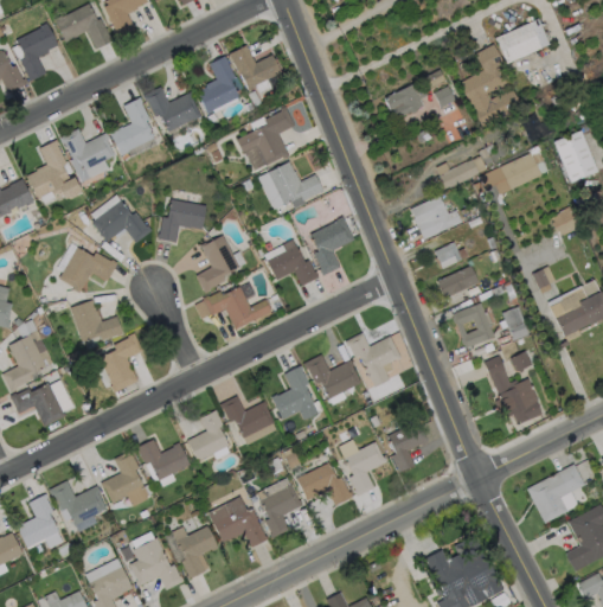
[(120,37),(119,37),(103,7),(108,5),(106,0),(146,0),(147,1),(136,7),(138,8),(128,14),(135,29),(120,37)]
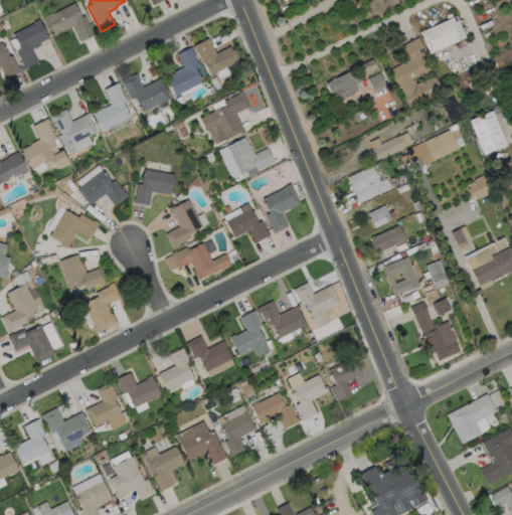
[(75,3),(82,17),(86,15),(93,30),(94,30),(96,34),(81,41),(73,25),(65,29),(66,30),(56,35),(46,16),(52,13),(53,14),(75,3)]
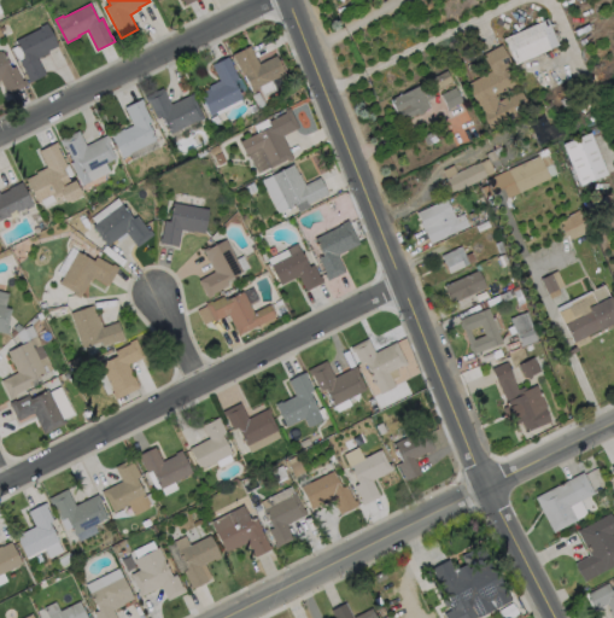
[(560,45),(516,64),(504,39),(549,18),(560,45)]
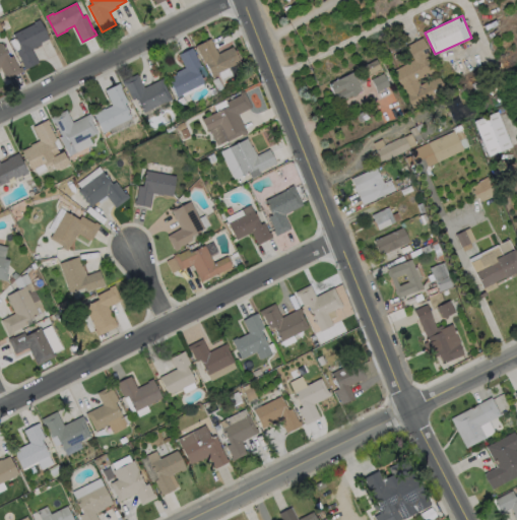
[(39,63),(25,69),(22,65),(23,65),(16,51),(20,49),(13,34),(36,23),(35,22),(40,19),(50,39),(41,43),(42,45),(33,49),(39,63)]
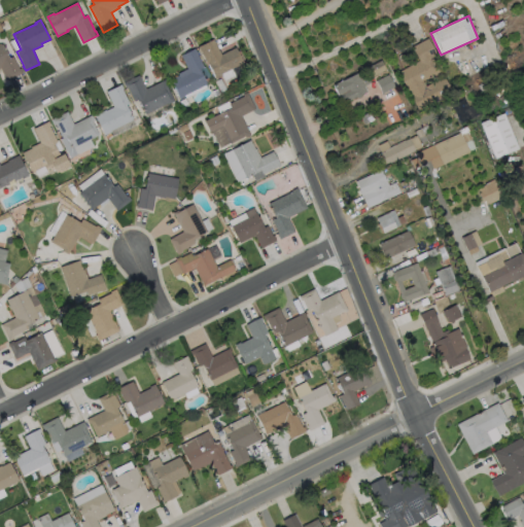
[(424,81),(427,85),(433,82),(433,83),(445,77),(453,91),(439,98),(438,95),(431,99),(433,102),(420,110),(399,72),(420,60),(413,46),(429,38),(439,55),(434,57),(443,71),(424,81)]
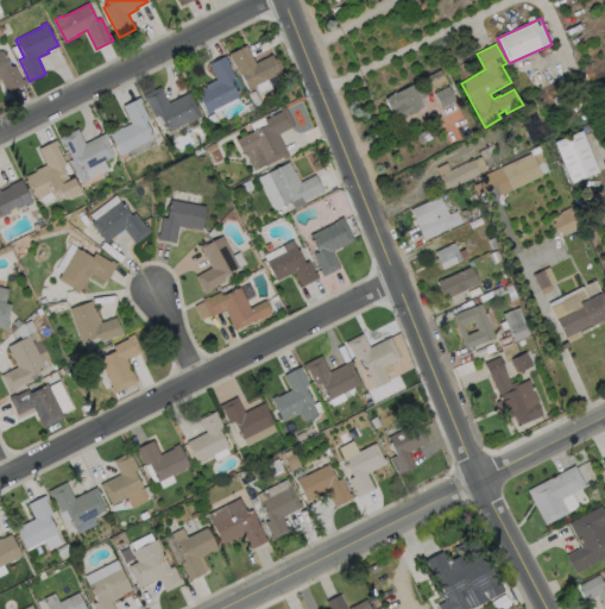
[(247,45),(257,63),(272,55),(282,71),(257,85),(257,87),(250,90),(231,54),(247,45)]
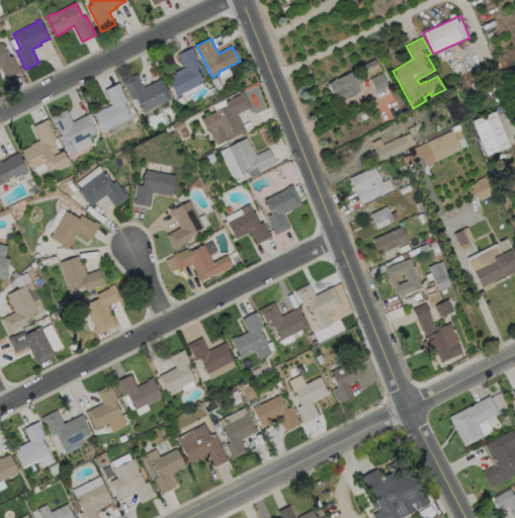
[(0,46),(5,44),(12,58),(16,57),(21,68),(23,68),(25,72),(9,80),(4,68),(0,69),(0,46)]
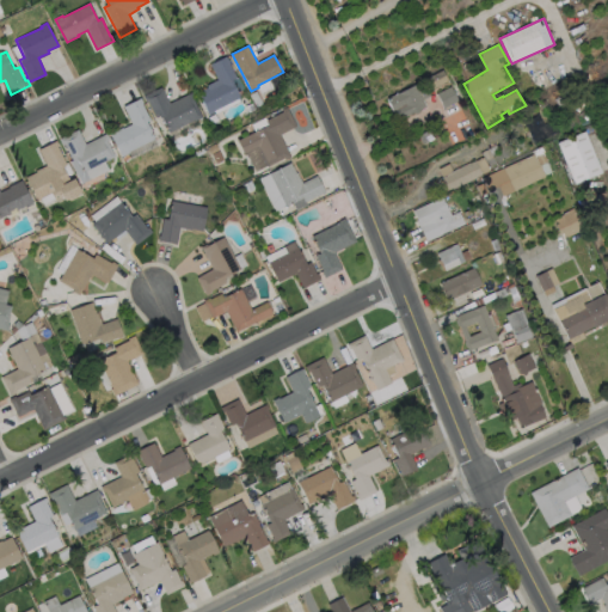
[(216,112),(210,115),(200,92),(209,87),(208,85),(219,80),(212,63),(227,56),(231,62),(229,62),(238,78),(233,80),(241,97),(215,110),(216,112)]
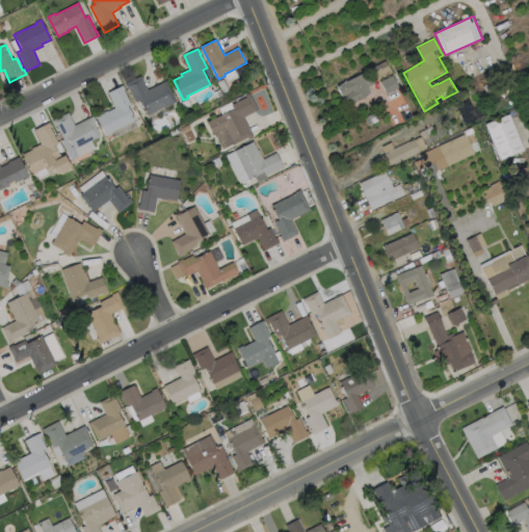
[(373,65),(376,75),(390,71),(387,61),(373,65)]
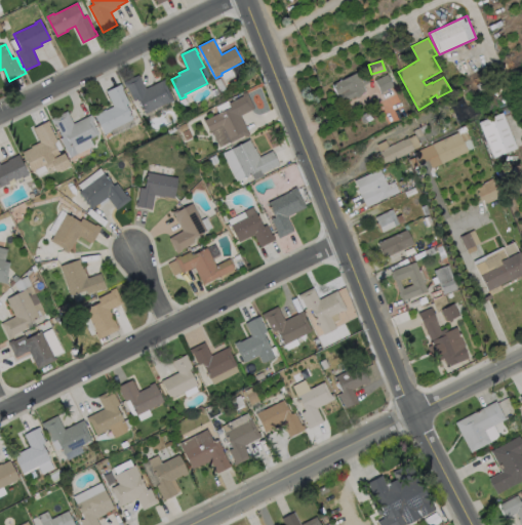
[(358,72),(360,77),(366,75),(370,82),(364,85),(366,90),(351,97),(352,98),(345,102),(342,95),(338,96),(333,84),(358,72)]
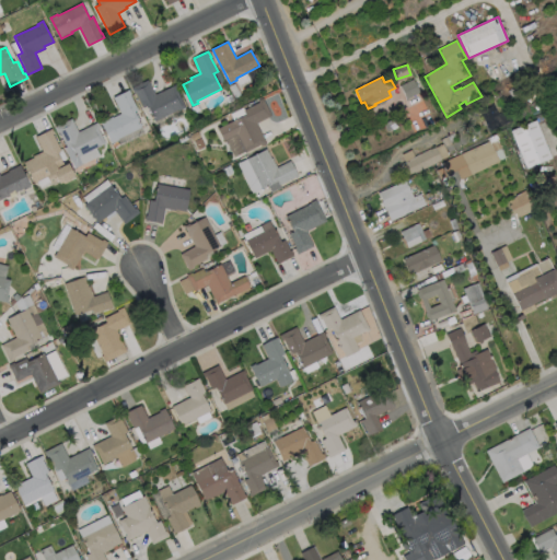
[(407,98),(421,92),(415,79),(402,84),(407,98)]
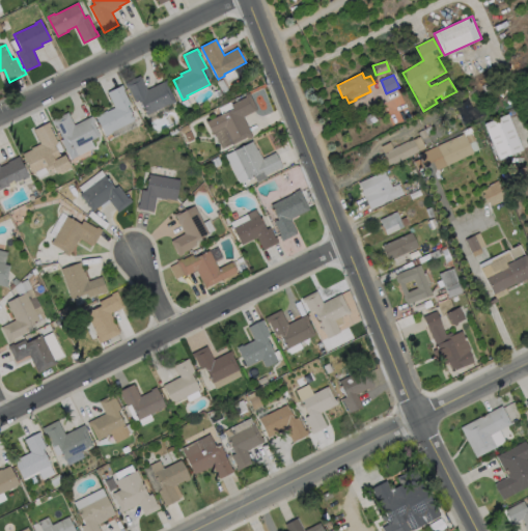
[(141,76),(148,90),(167,80),(170,85),(168,86),(176,102),(170,105),(170,104),(144,117),(130,88),(128,89),(126,84),(141,76)]
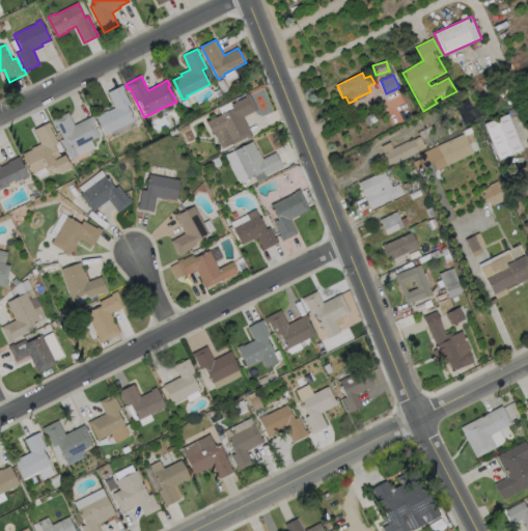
[(107,136),(106,136),(96,117),(107,112),(115,108),(108,92),(123,85),(126,90),(124,90),(132,105),(129,106),(136,120),(112,132),(113,133),(107,136)]
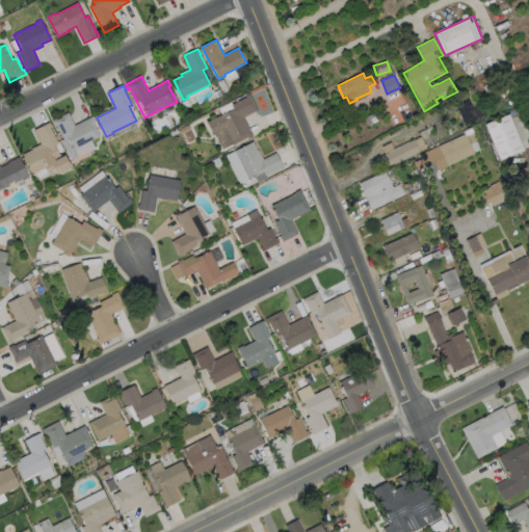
[(245,117),(255,136),(249,138),(248,137),(234,144),(226,128),(214,134),(208,123),(235,109),(233,105),(247,98),(246,96),(250,94),(259,110),(245,117)]
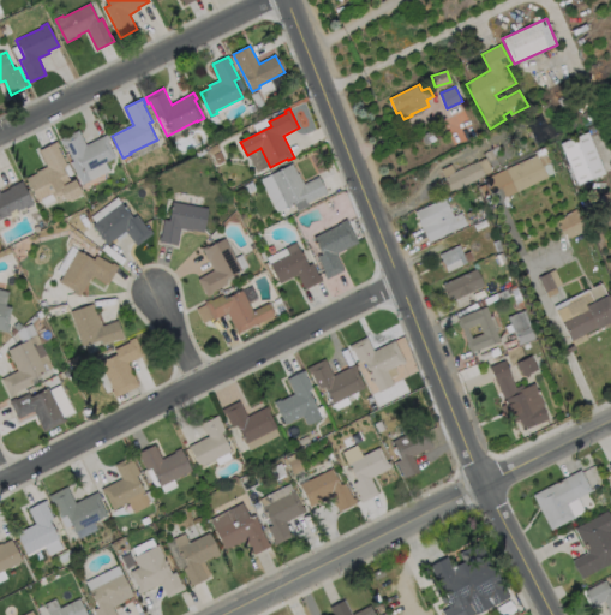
[(79,130),(87,145),(108,135),(111,141),(109,142),(117,157),(107,163),(111,171),(91,180),(87,173),(85,173),(78,159),(75,161),(66,145),(64,147),(61,139),(79,130)]
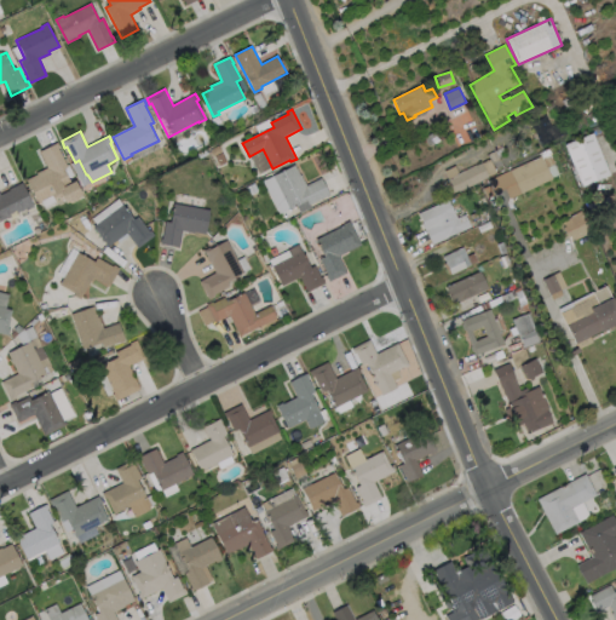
[(611,174),(583,187),(565,144),(593,132),(611,174)]
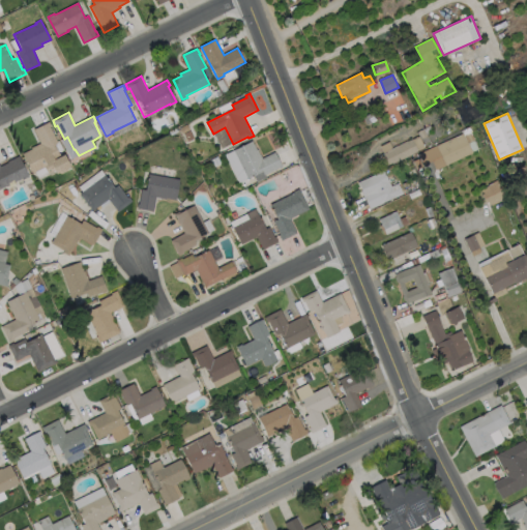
[(55,144),(61,156),(65,154),(71,169),(61,174),(60,172),(57,174),(55,171),(54,172),(52,169),(48,171),(46,168),(34,174),(24,153),(32,149),(32,148),(41,143),(34,129),(50,122),(52,126),(51,126),(58,143),(55,144)]
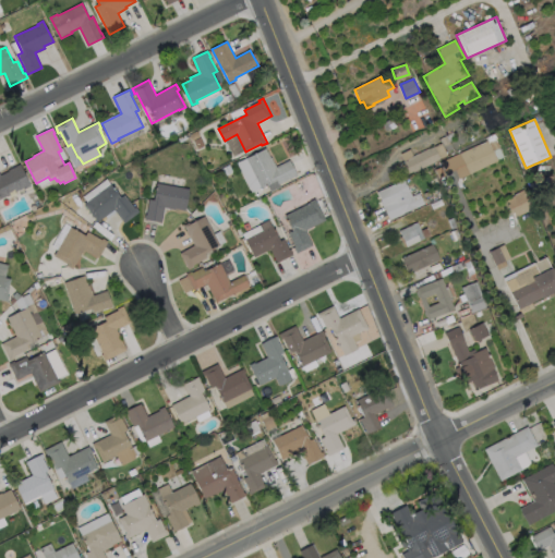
[(460,143),(447,149),(441,138),(454,131),(460,143)]
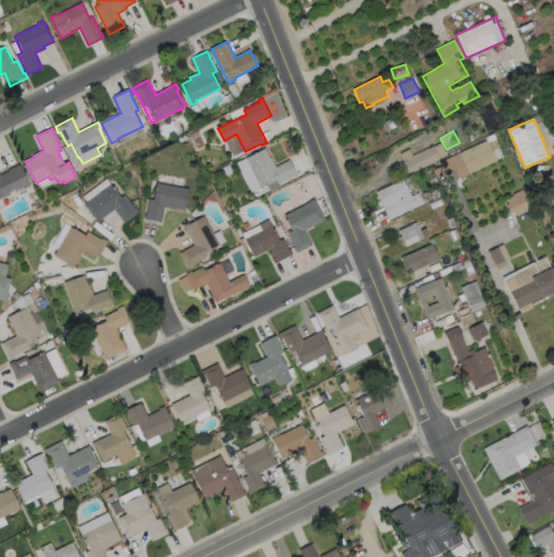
[(499,160),(469,173),(459,152),(489,139),(499,160)]
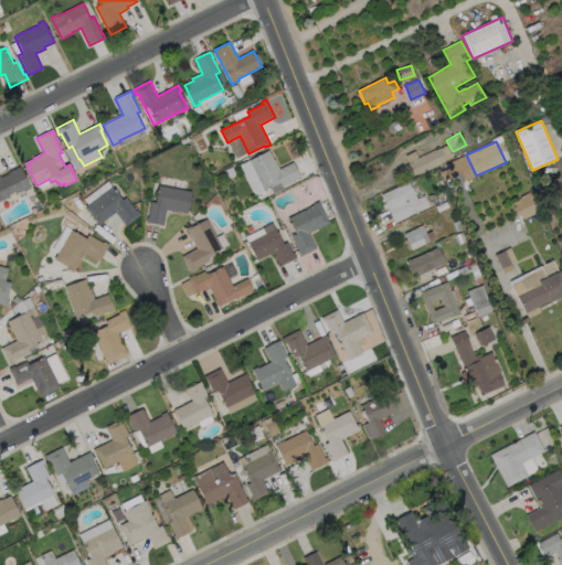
[(447,145),(454,158),(413,178),(407,164),(410,163),(406,156),(416,150),(419,157),(432,151),(433,151),(447,145)]
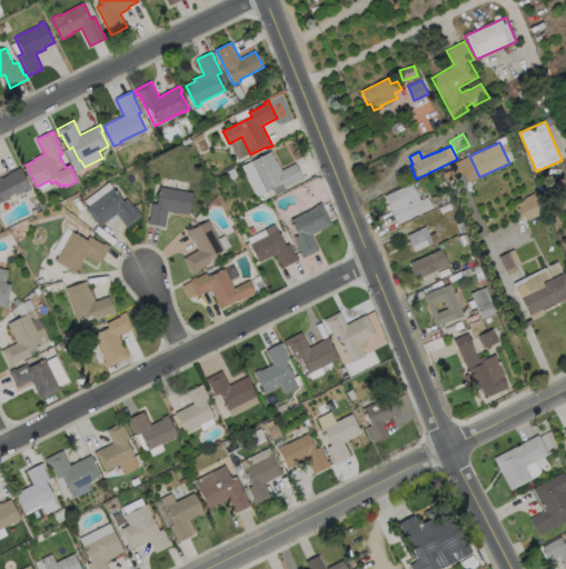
[(272,151),(277,161),(278,160),(283,170),(297,163),(305,179),(301,181),(301,180),(285,188),(283,183),(267,191),(252,161),(272,151)]
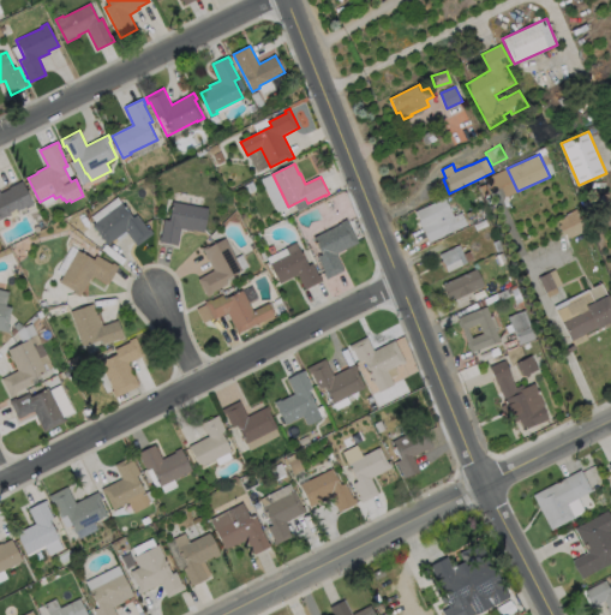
[(0,186),(4,195),(13,190),(12,189),(25,181),(37,206),(30,209),(29,208),(1,221),(0,219),(0,186)]
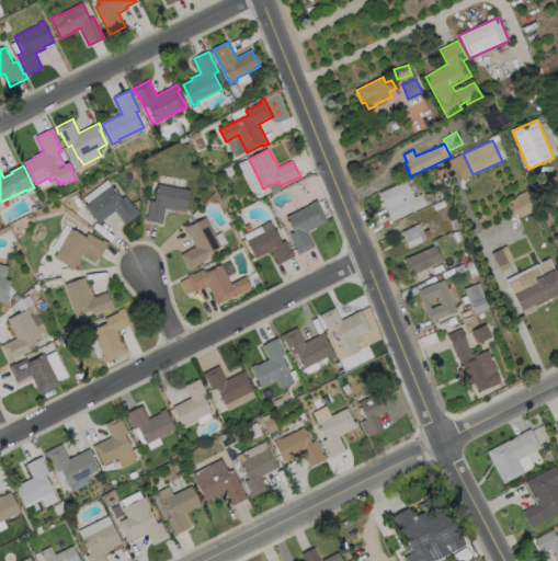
[(408,181),(412,192),(413,192),(416,197),(422,194),(428,205),(418,209),(407,214),(407,215),(393,221),(387,208),(386,208),(384,202),(380,193),(408,181)]
